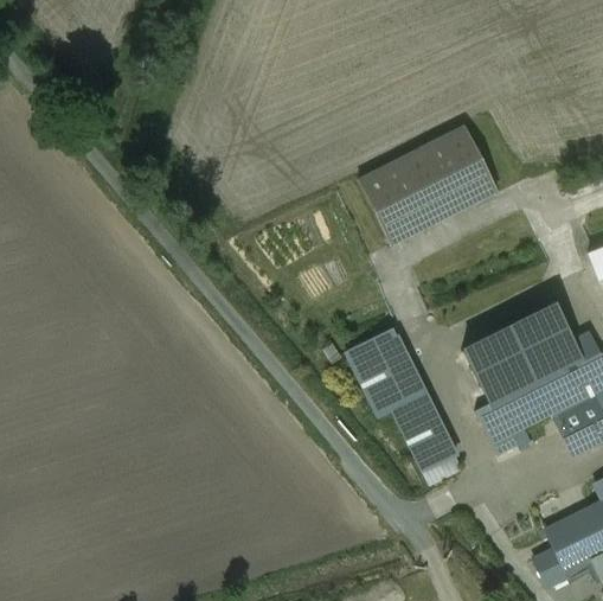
[(359,178),(391,242),(498,189),(466,125),(359,178)]
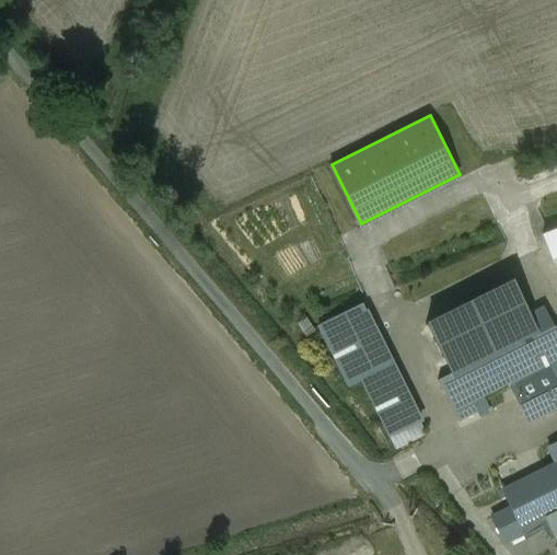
[(513,278),(428,322),(453,370),(454,372),(537,330),(550,323),(542,305),(531,312),(513,278)]
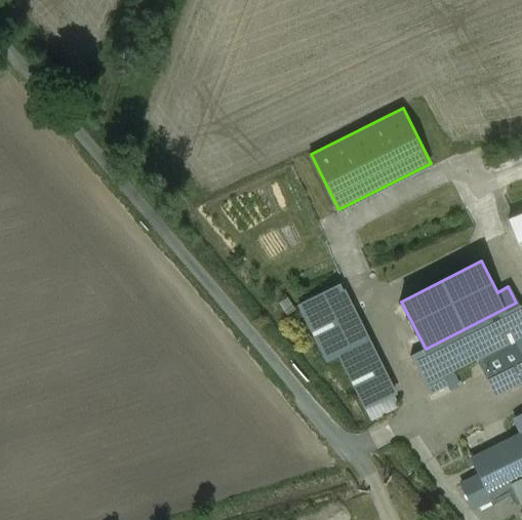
[(342,282),(302,302),(330,359),(342,354),(373,417),(402,403),(342,282)]
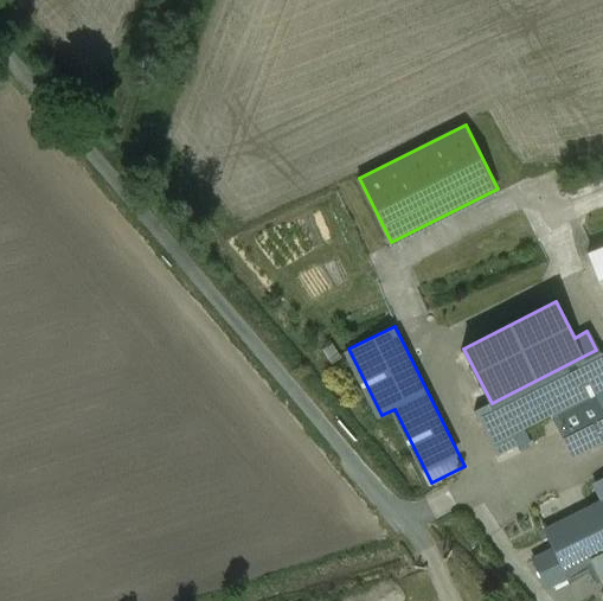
[(492,403),(491,401),(476,408),(499,453),(520,441),(514,430),(557,409),(578,452),(602,440),(602,360),(588,368),(582,357),(492,403)]
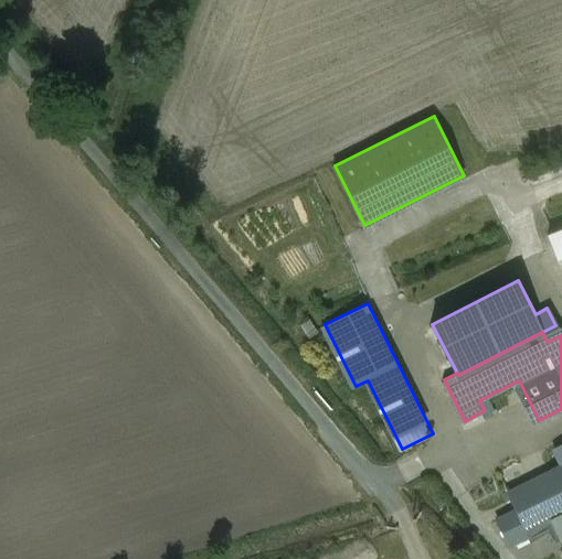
[(532,480),(510,491),(529,528),(561,512),(561,445),(557,449),(561,459),(561,469),(534,483),(532,480)]
